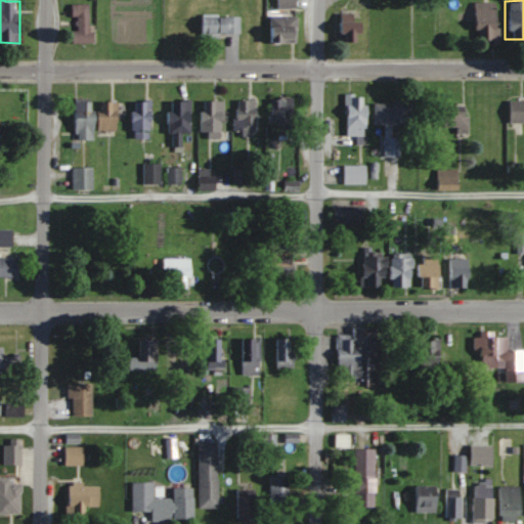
[(493,2),(471,2),(471,44),(493,44),(493,2)]
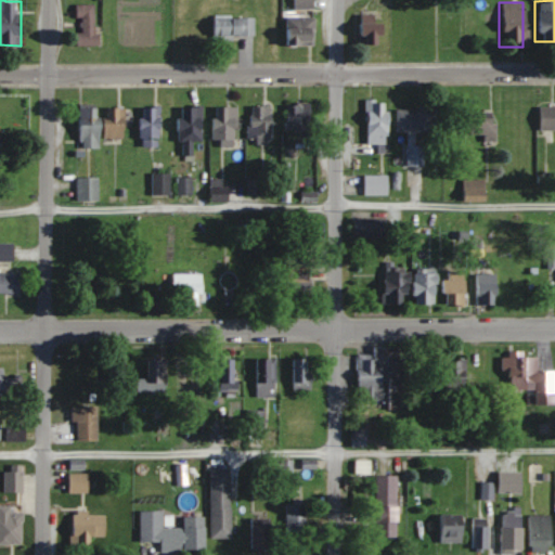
[(99,3),(78,3),(78,46),(99,46),(99,3)]
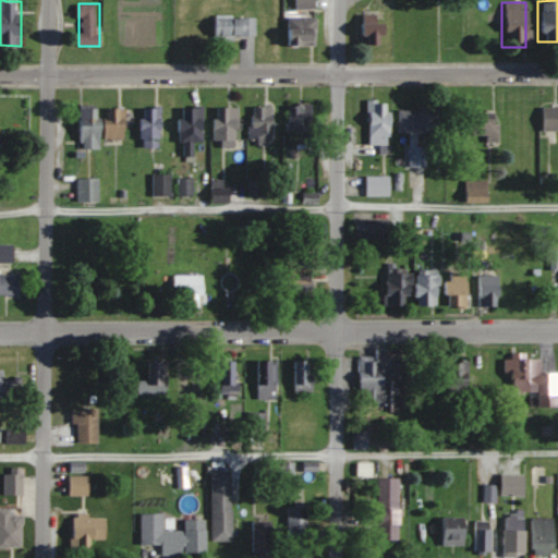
[(215,38),(256,38),(256,15),(215,15),(215,38)]
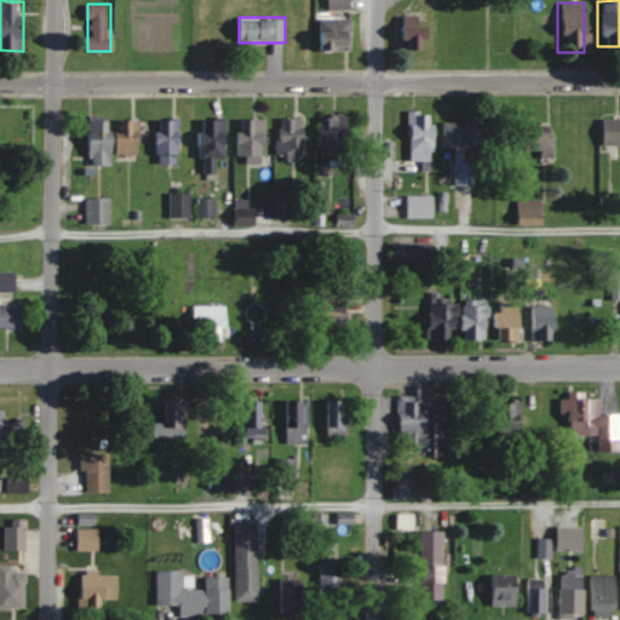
[(395,50),(415,50),(415,17),(395,17),(395,50)]
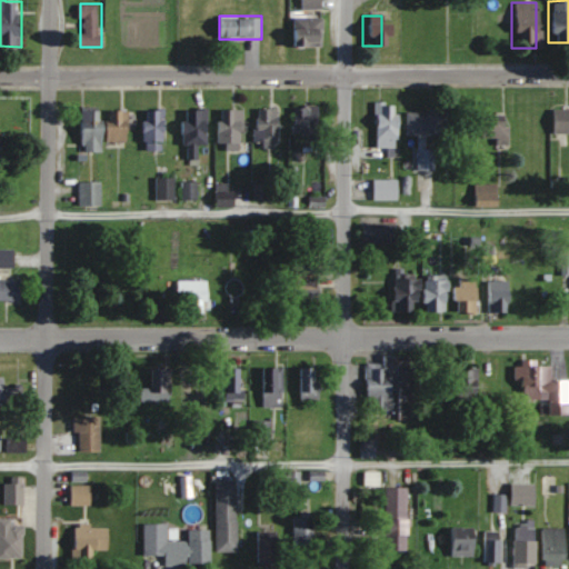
[(325,17),(295,17),(295,46),(325,46),(325,17)]
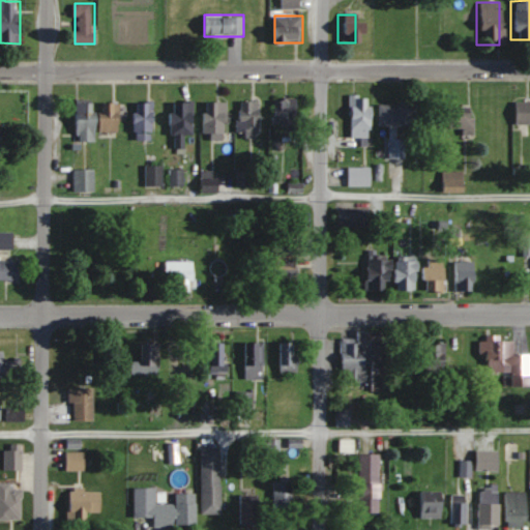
[(346,137),(366,137),(366,95),(346,95),(346,137)]
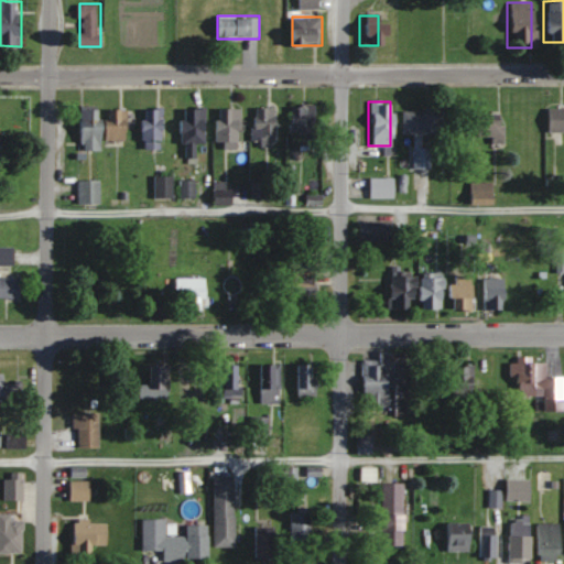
[(563,131),(563,107),(543,108),(543,132),(563,131)]
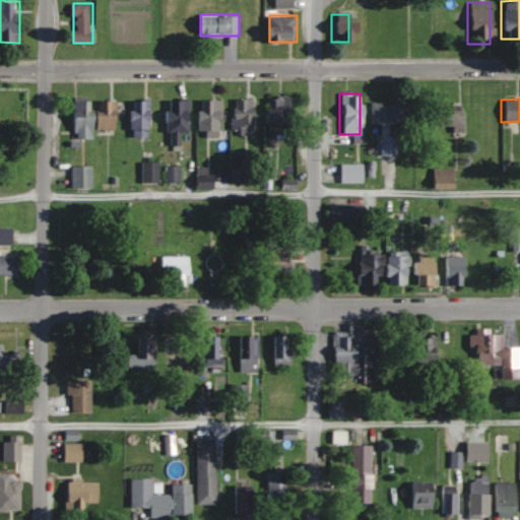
[(234,132),(256,132),(256,100),(234,100),(234,132)]
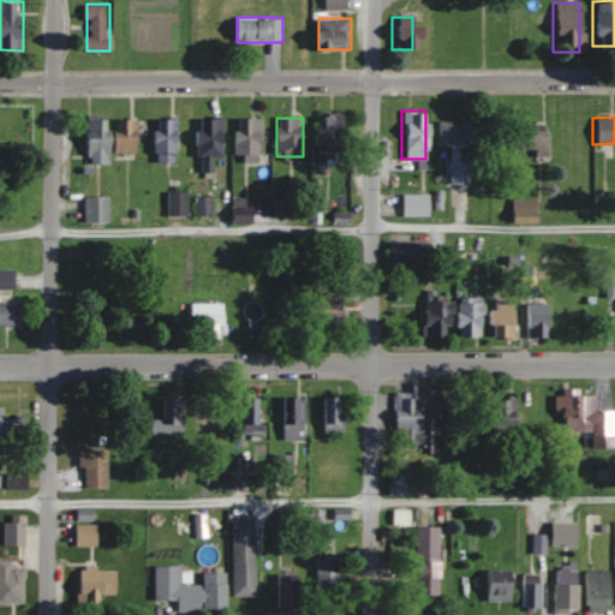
[(179,163),(179,119),(159,119),(157,162),(179,163)]
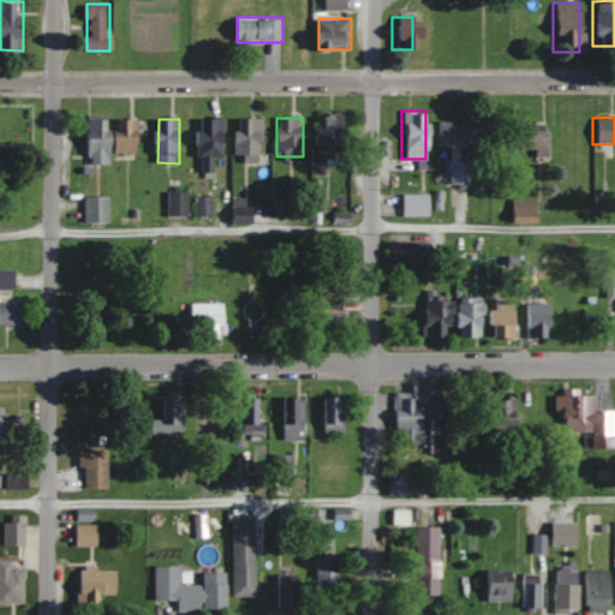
[(226,157),(226,119),(201,119),(201,172),(215,172),(215,157),(226,157)]
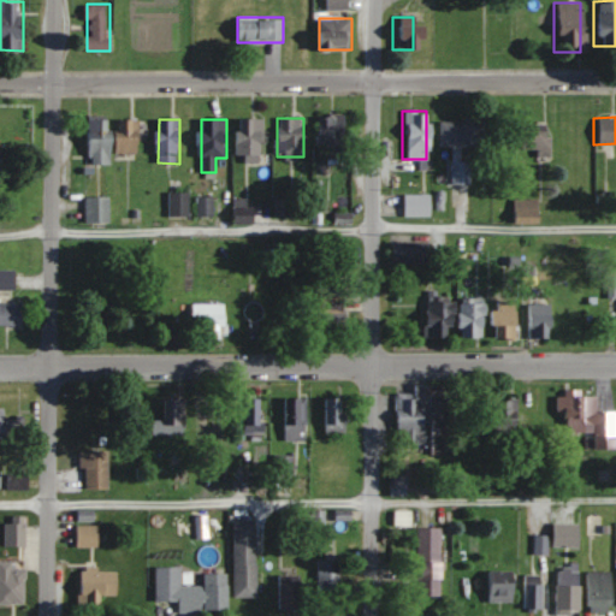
[(237,157),(246,157),(246,163),(264,163),(264,119),(237,119),(237,157)]
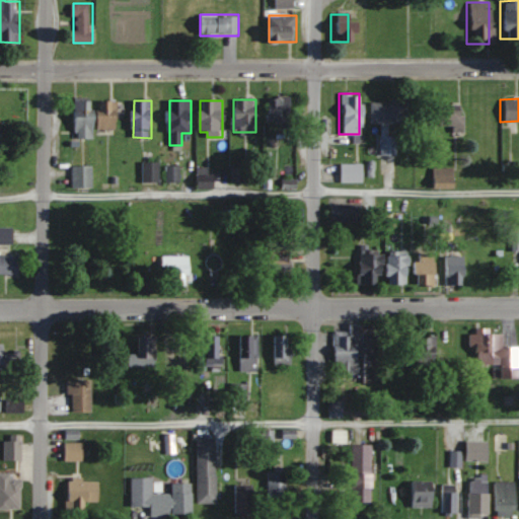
[(405,101),(367,101),(367,124),(405,124),(405,101)]
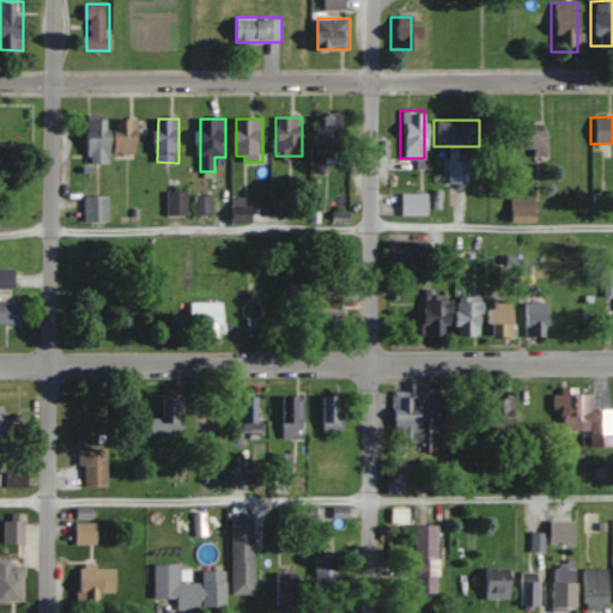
[(317,157),(344,156),(343,126),(316,127),(317,157)]
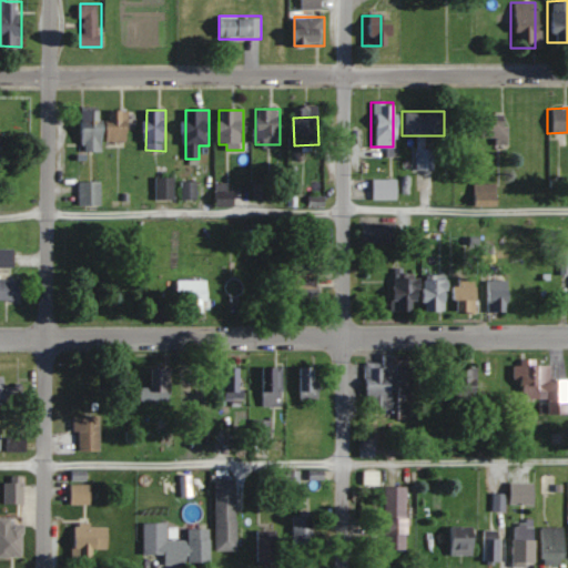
[(504,145),(504,122),(473,121),(473,144),(504,145)]
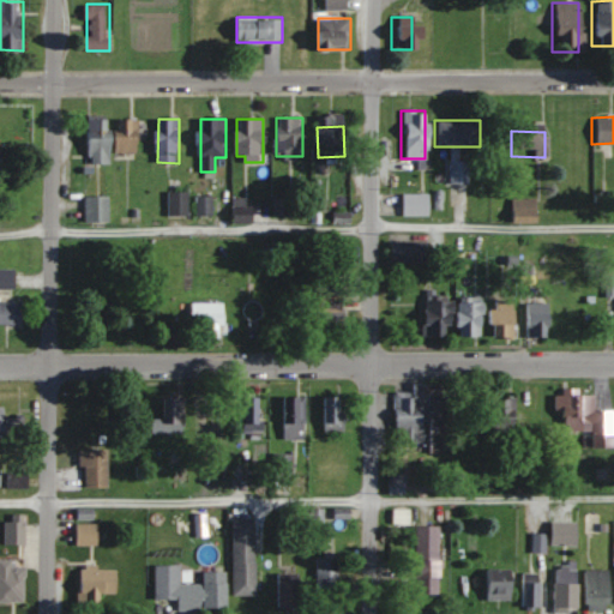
[(465,185),(465,161),(445,161),(445,185),(465,185)]
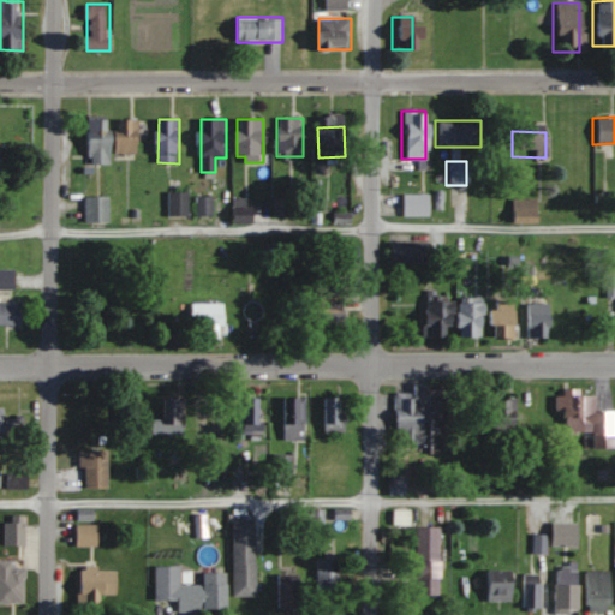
[(190,216),(190,192),(169,192),(169,216),(190,216)]
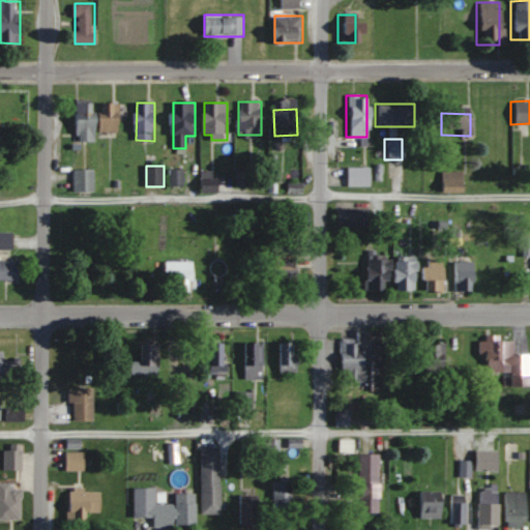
[(366,184),(366,168),(348,168),(348,184),(366,184)]
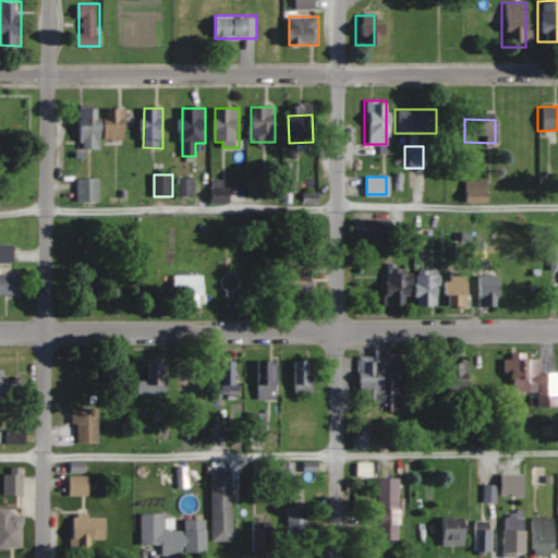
[(79,179),(79,202),(101,202),(101,179),(79,179)]
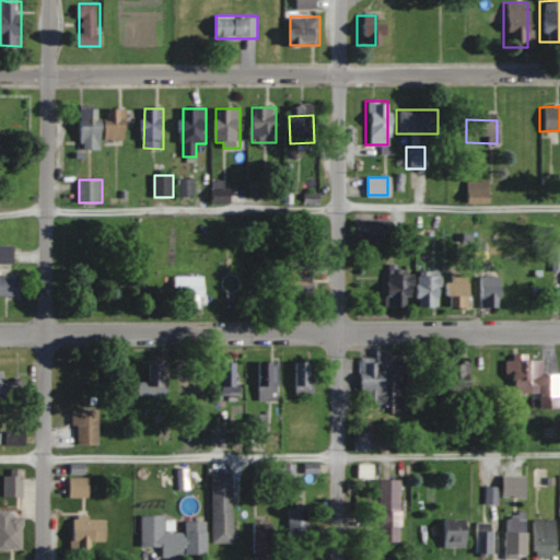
[(179,195),(194,195),(194,179),(179,179),(179,195)]
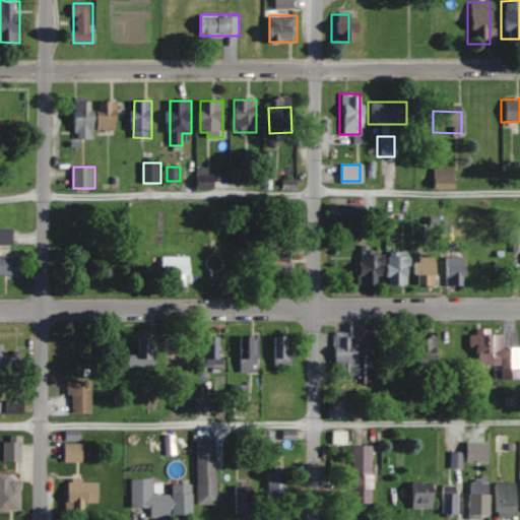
[(431,188),(450,188),(450,168),(431,168),(431,188)]
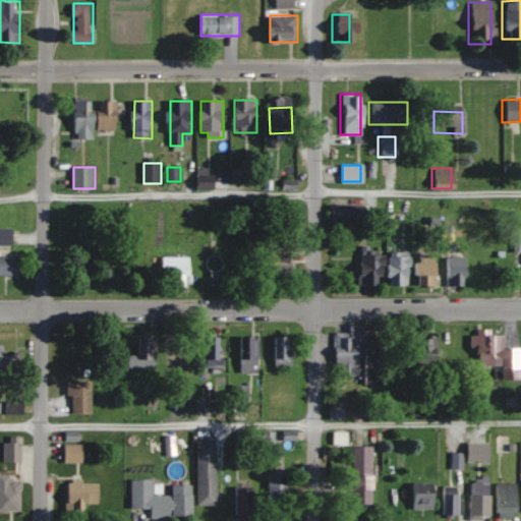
[(360,206),(331,206),(331,222),(360,222),(360,206)]
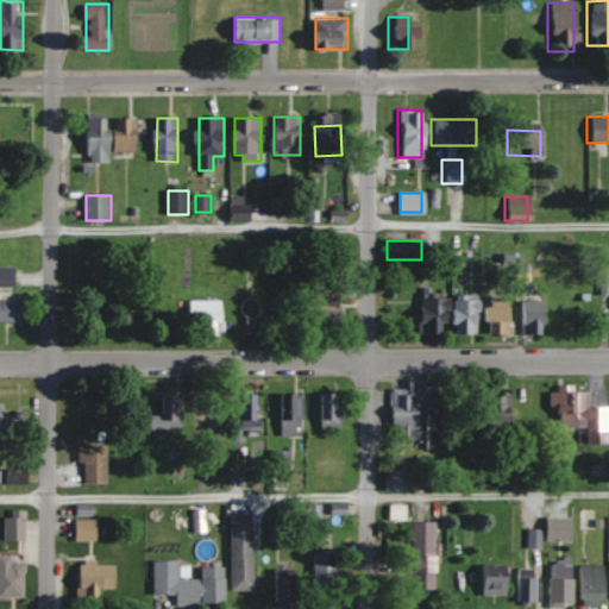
[(0,286),(17,286),(17,267),(0,267),(0,286)]
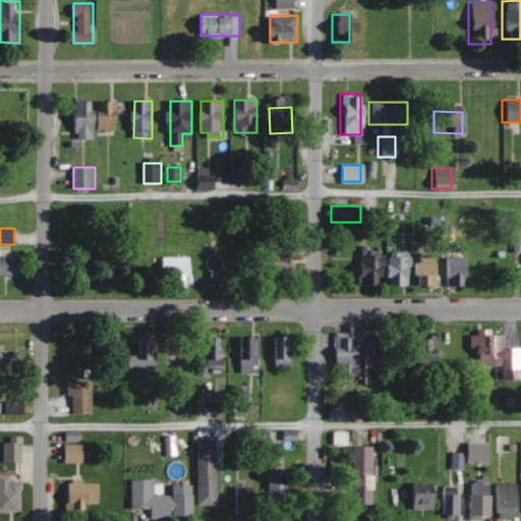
[(520,243),(520,234),(512,234),(512,243),(520,243)]
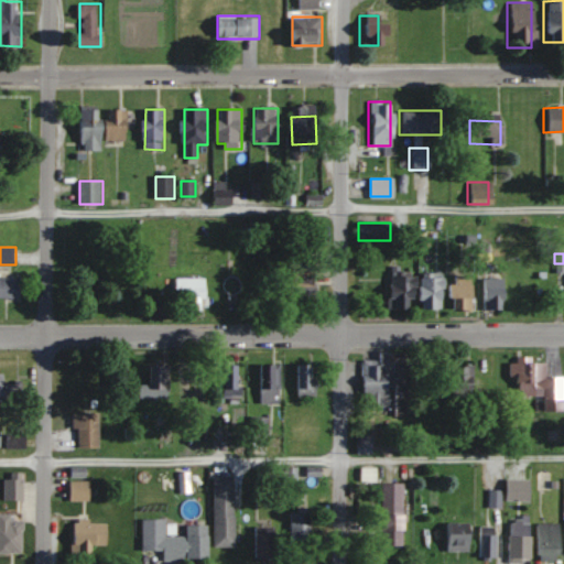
[(317,258),(296,258),(296,274),(285,275),(285,301),(317,301),(317,258)]
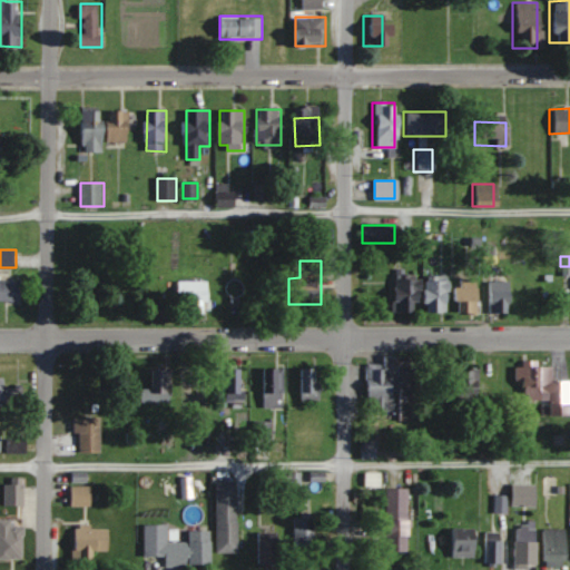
[(88,279),(118,279),(118,264),(88,264),(88,279)]
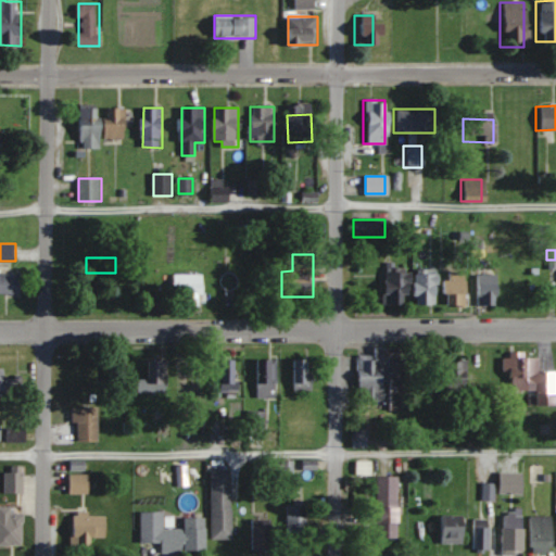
[(0,272),(0,292),(21,293),(21,272),(0,272)]
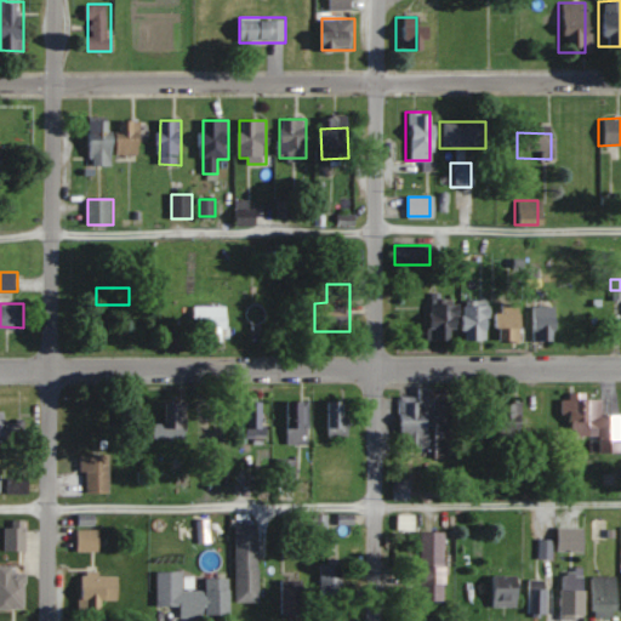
[(423,341),(450,341),(450,303),(423,303),(423,341)]
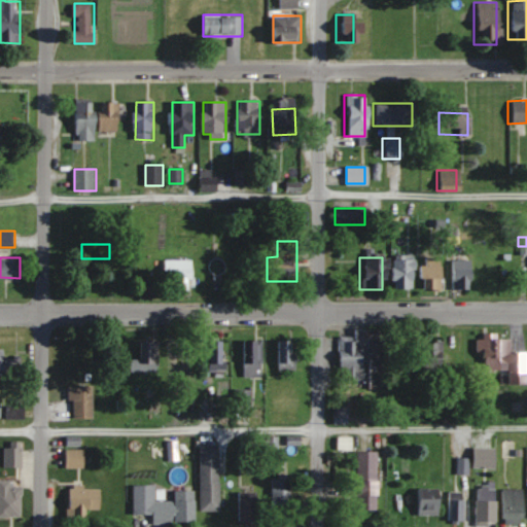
[(409,257),(388,257),(388,289),(409,289),(409,257)]
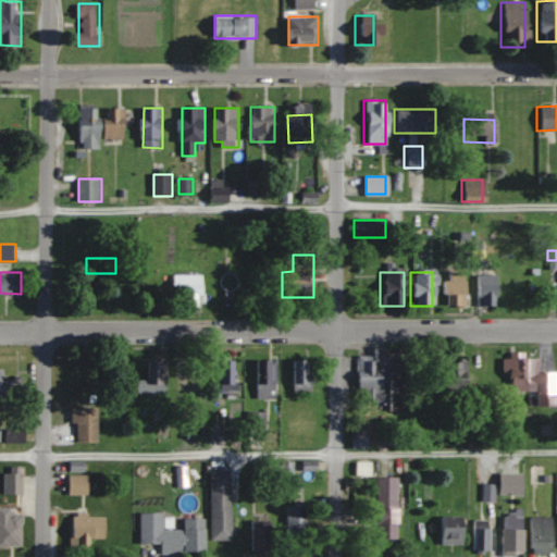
[(460,306),(461,272),(441,272),(440,306),(460,306)]
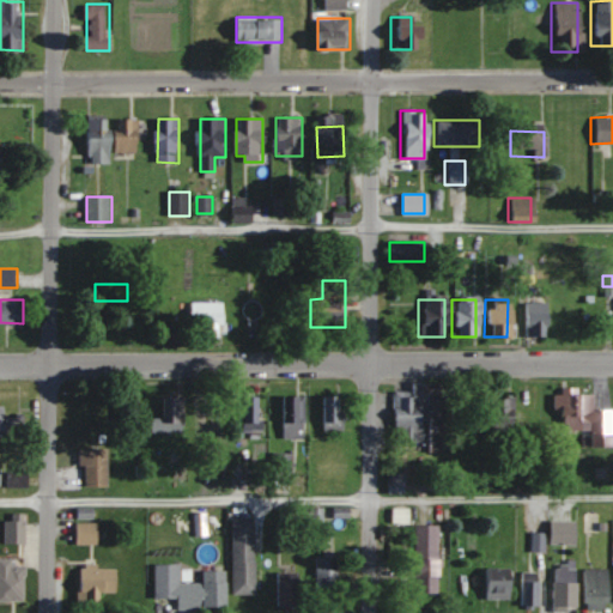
[(193,326),(204,326),(204,337),(226,337),(226,301),(193,301),(193,326)]
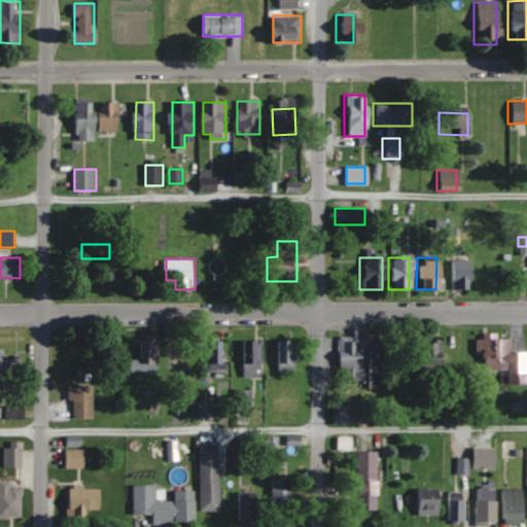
[(466,289),(466,259),(447,259),(447,289),(466,289)]
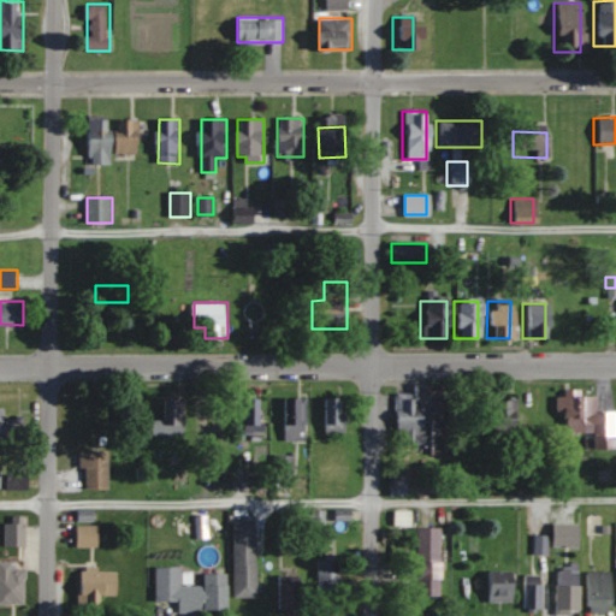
[(391,433),(401,433),(401,444),(425,444),(425,454),(451,454),(450,384),(408,385),(408,392),(390,392),(391,433)]
